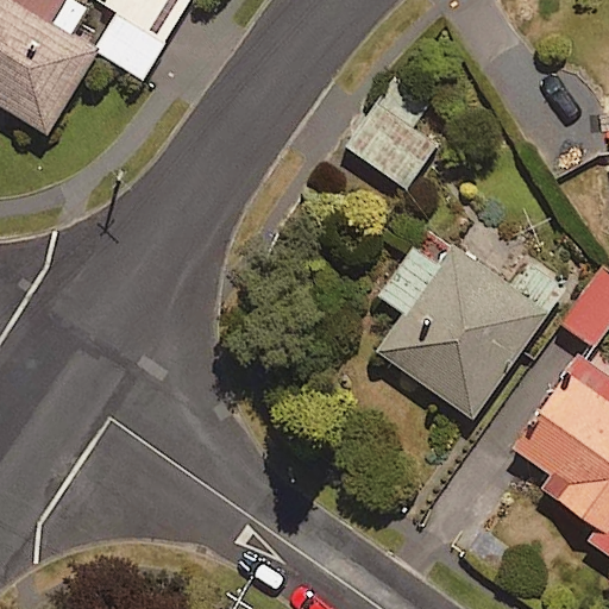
[(98,57),(0,0),(0,106),(51,137),(98,57)]
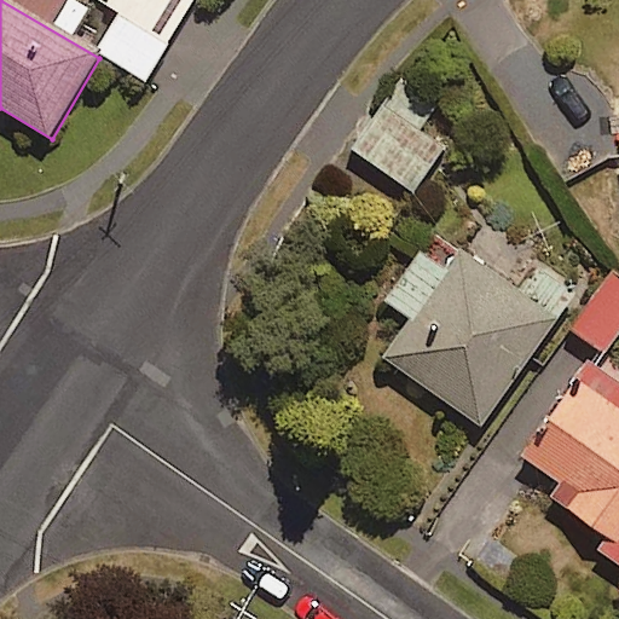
[(196,0),(110,0),(103,13),(81,0),(74,0),(58,27),(148,81),(196,0)]
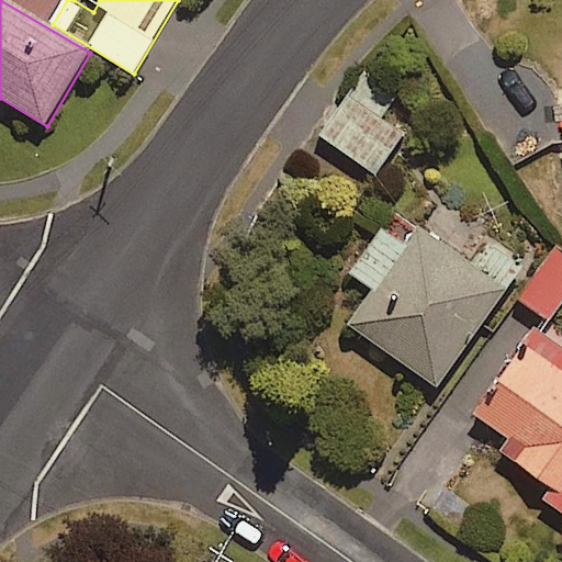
[(398,94),(367,71),(319,135),(375,176),(405,134),(382,117),(398,94)]
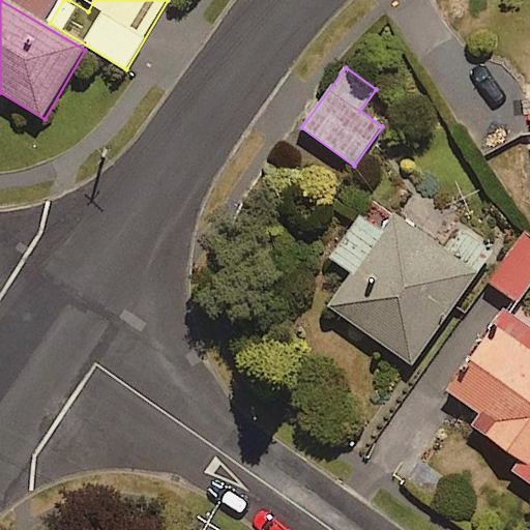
[(497,247),(466,226),(448,253),(399,218),(388,234),(362,216),(332,259),(355,274),(331,308),(414,365),(497,247)]
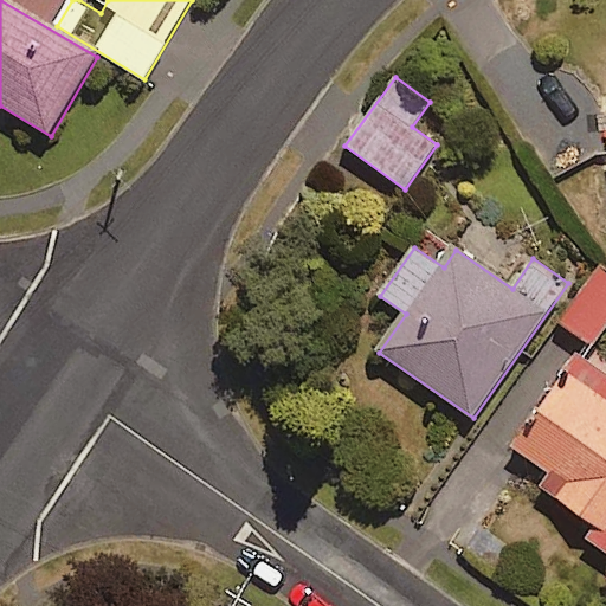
[(605,270),(601,268),(560,322),(594,348),(605,331),(605,270)]
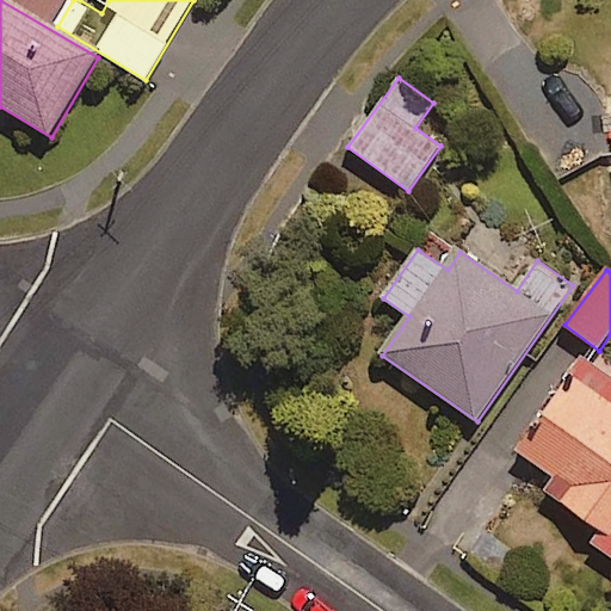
[(610,406),(574,381),(523,455),(574,491),(563,506),(602,534),(593,545),(610,557),(610,406)]
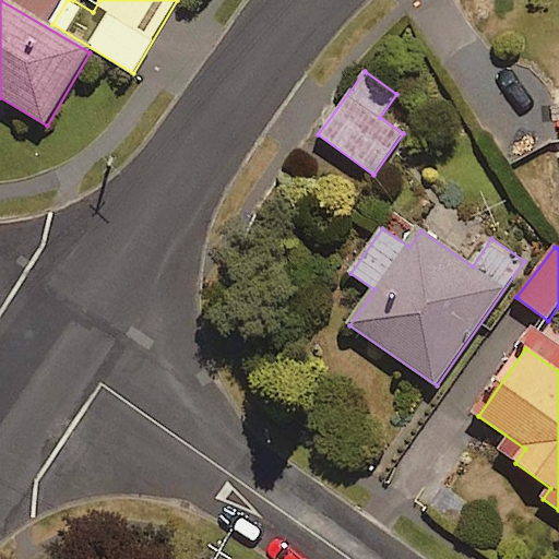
All buildings are outlined.
